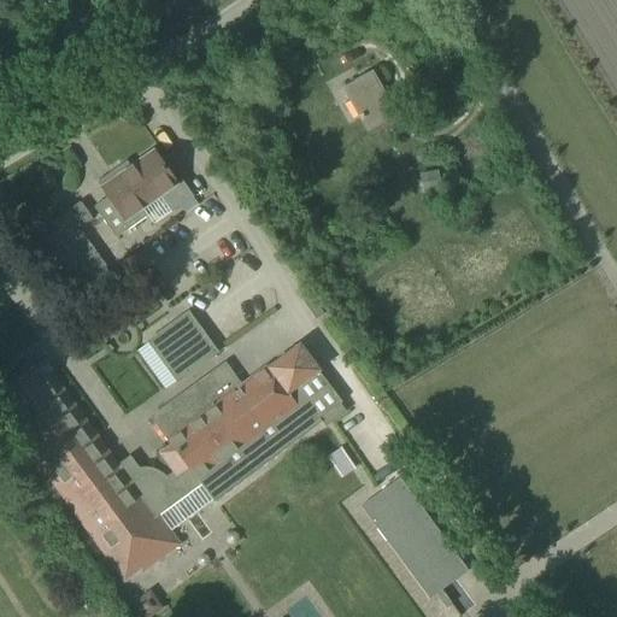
[(345,87),(352,100),(369,131),(397,115),(372,71),(345,87)]
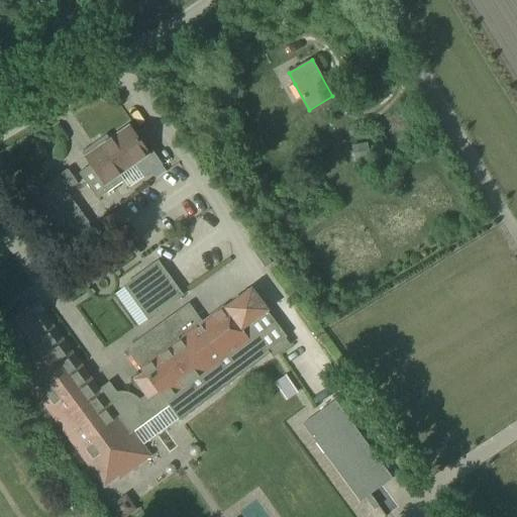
[(104,143),(97,142),(83,152),(82,151),(81,152),(90,166),(79,174),(97,200),(123,181),(119,175),(134,165),(143,178),(163,165),(152,150),(148,153),(129,126),(104,143)]
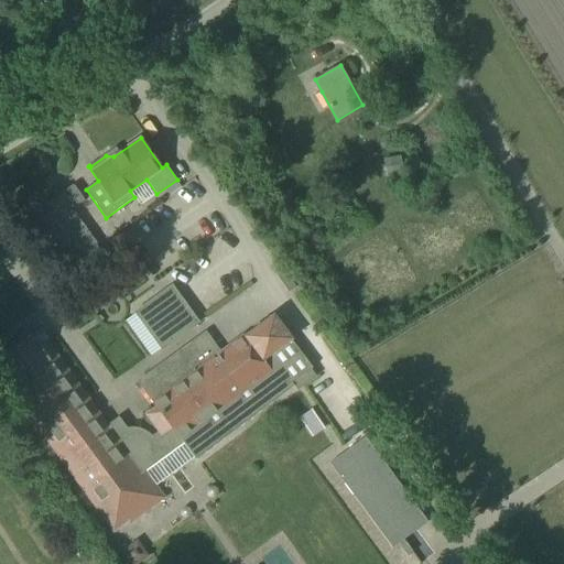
[(400,156),(384,159),(388,176),(403,173),(400,156)]
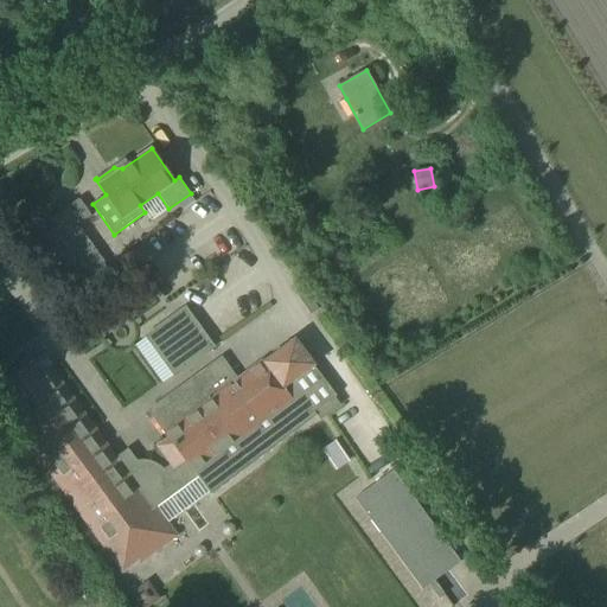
[(75,283),(70,287),(83,305),(116,280),(76,227),(91,216),(80,199),(52,219),(57,225),(30,247),(40,261),(52,251),(75,283)]
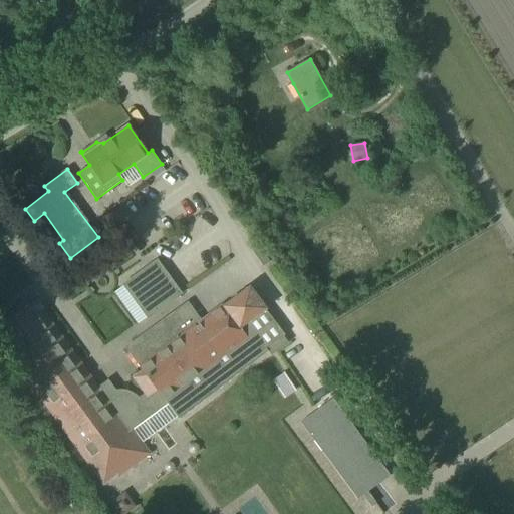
[(123,285),(146,315),(148,317),(180,294),(156,261),(123,285)]
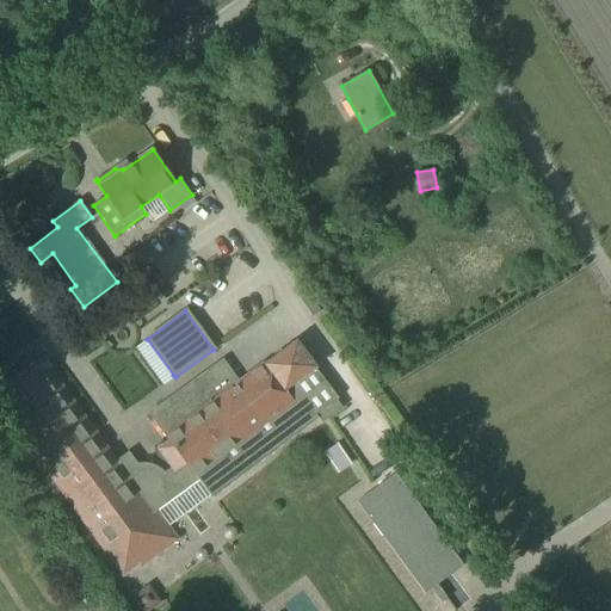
[(316,417),(339,400),(297,341),(240,383),(223,360),(210,370),(149,413),(170,440),(158,450),(171,468),(164,474),(161,471),(160,469),(159,468),(155,466),(153,464),(149,463),(144,463),(141,463),(140,463),(139,464),(130,452),(117,462),(41,357),(0,386),(0,407),(123,578),(179,539),(159,511),(156,513),(152,506),(196,474),(214,499),(319,419),(316,417)]
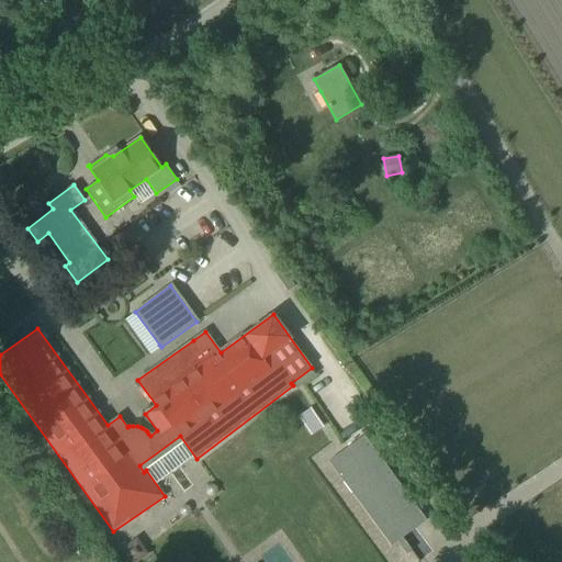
[(363,435),(328,462),(391,547),(396,542),(415,529),(426,520),(363,435)]
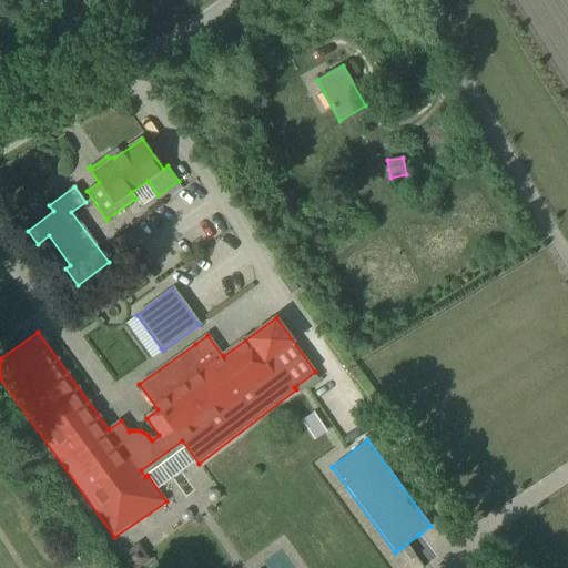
[(416,557),(406,544),(401,548),(411,561),(416,557)]
